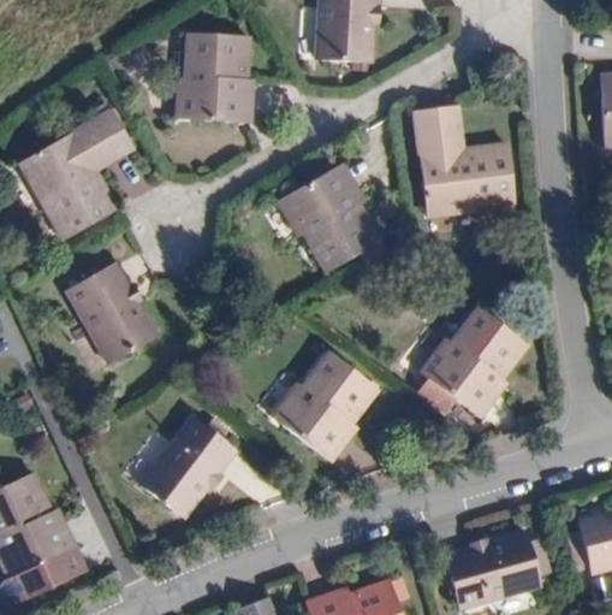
[(321,0),(315,58),(368,64),(372,36),(373,19),(375,0),(321,0)]
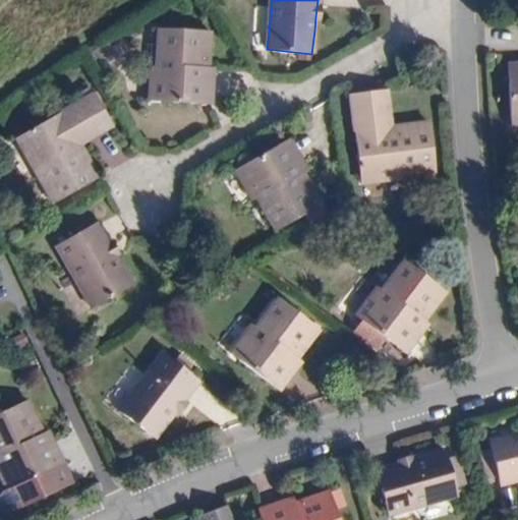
[(322,32),(324,17),(315,16),(314,31),(322,32)]
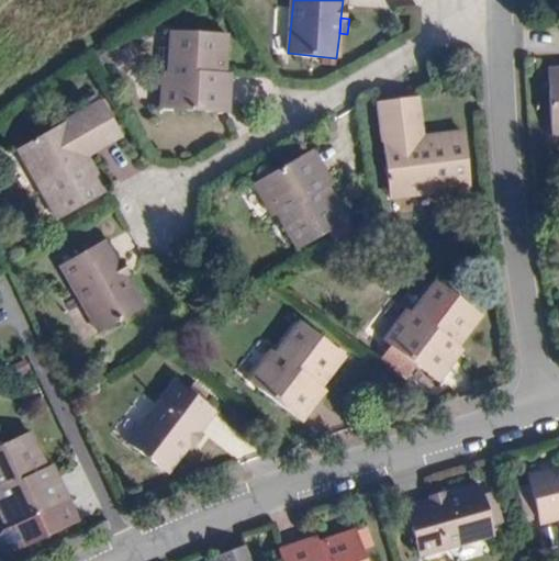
[(228,70),(233,33),(180,26),(175,65),(174,79),(166,78),(163,103),(230,111),(233,83),(221,81),(222,69),(228,70)]
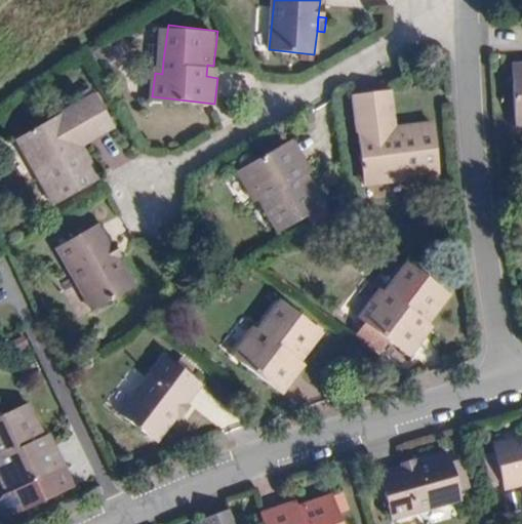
[(162,74),(163,61),(156,59),(155,73),(162,74)]
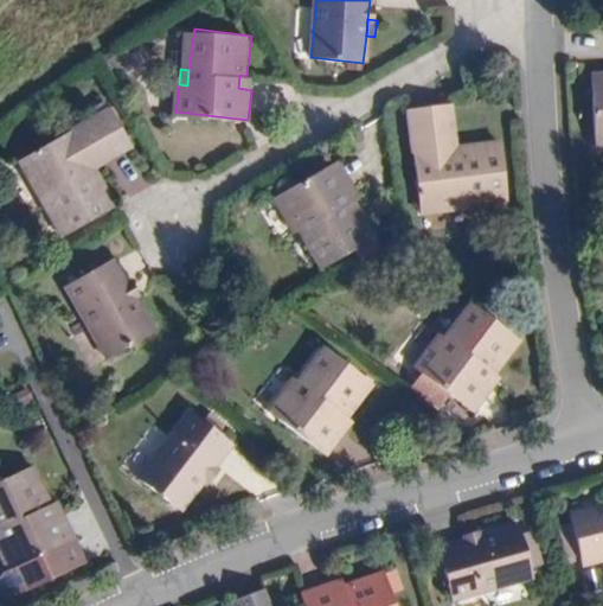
[(251,90),(252,76),(247,76),(239,75),(238,88),(251,90)]
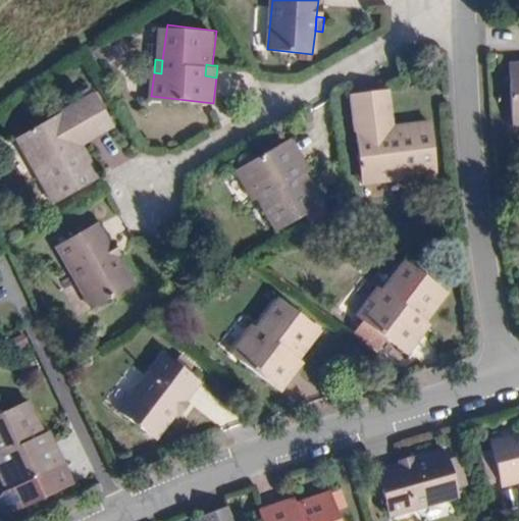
[(518,72),(508,73),(510,138),(518,137),(518,72)]
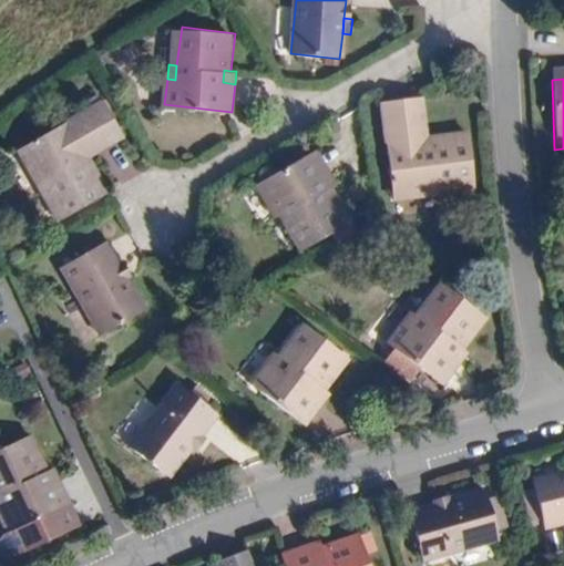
[(432,139),(428,99),(416,100),(419,140),(432,139)]
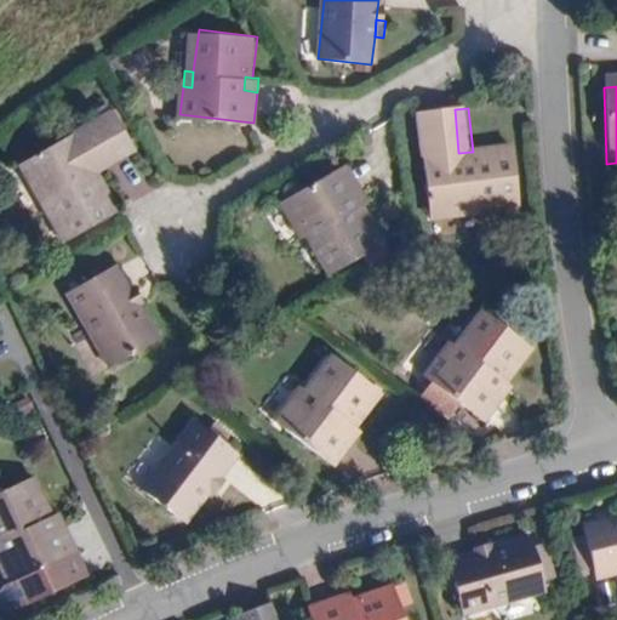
[(519,211),(514,148),(473,152),(458,153),(455,109),(422,112),(432,220),(519,211)]
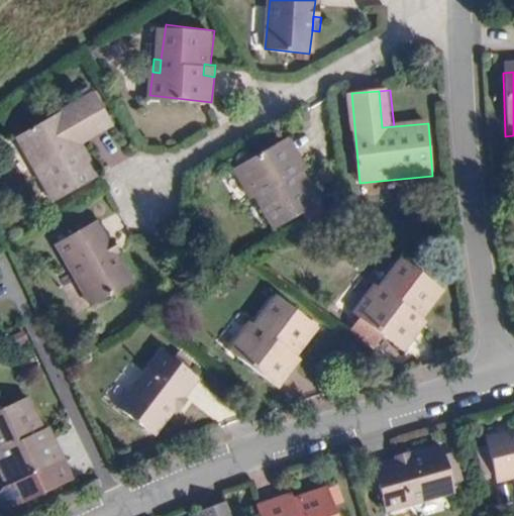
[(96,174),(80,144),(75,136),(106,118),(92,94),(15,137),(52,200),(96,174)]
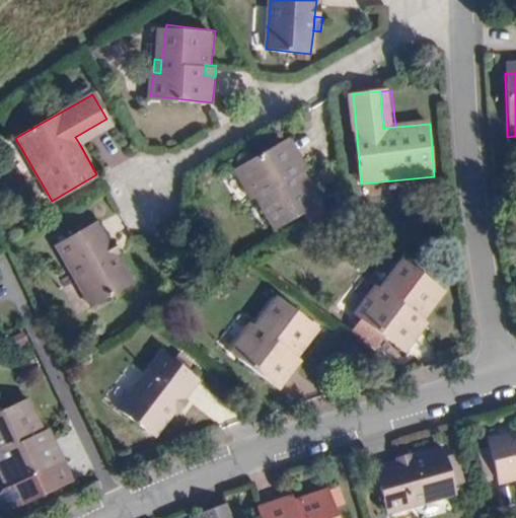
[(80,145),(112,127),(106,119),(75,137),(80,145)]
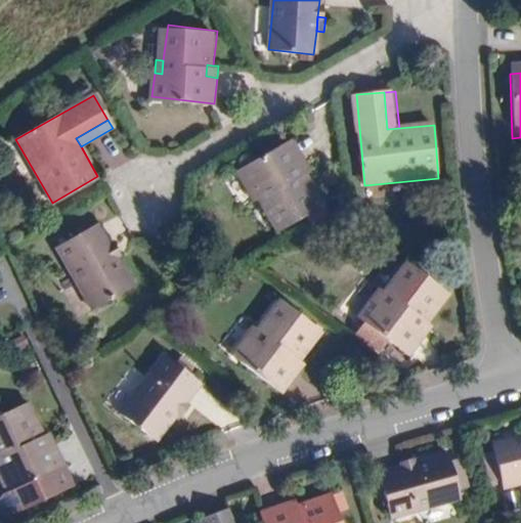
[(298,178),(293,168),(303,162),(291,141),(235,172),(246,190),(252,187),(259,200),(276,231),(321,206),(303,175),(298,178)]
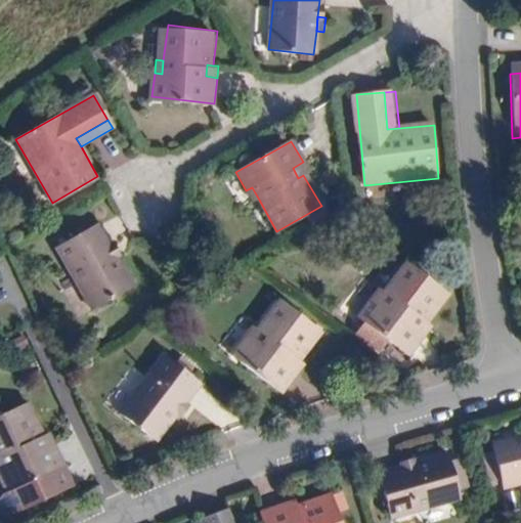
[(308,172),(303,162),(293,168),(298,178),(303,175),(308,172)]
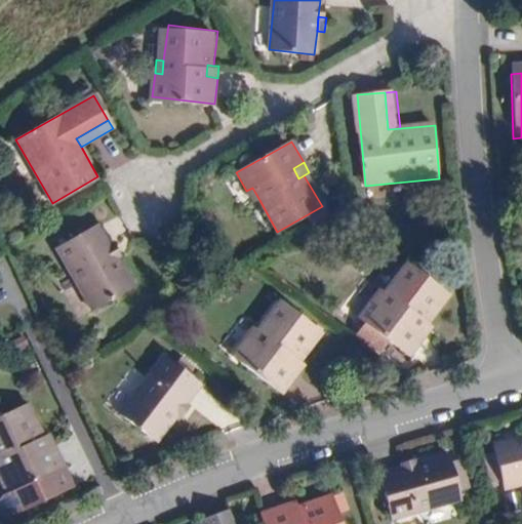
[(259,200),(252,188),(246,191),(253,204),(259,200)]
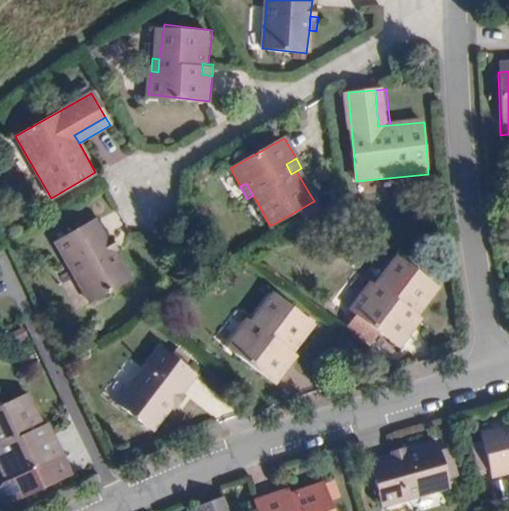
[(109,248),(93,220),(57,241),(90,300),(127,278),(116,259),(109,248)]
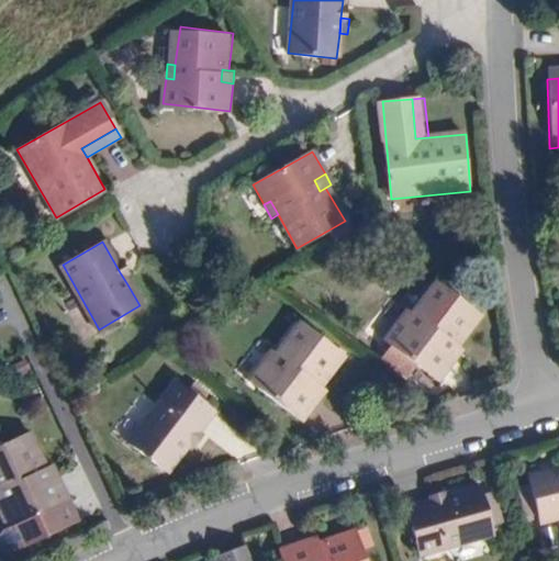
[(136,280),(130,267),(120,272),(127,284),(136,280)]
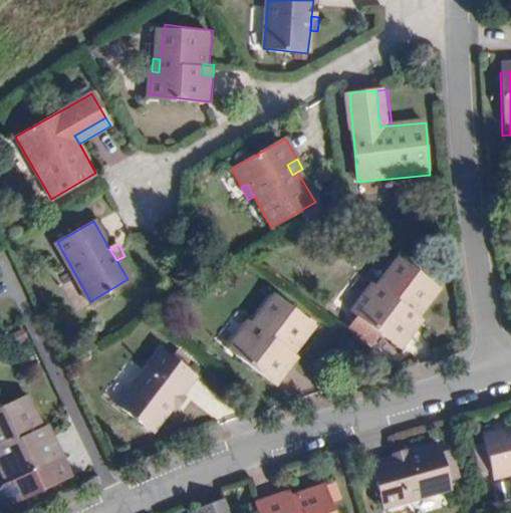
[(412,316),(432,290),(393,259),(371,286),(363,296),(359,293),(345,311),(395,350),(411,330),(401,322),(408,313),(412,316)]
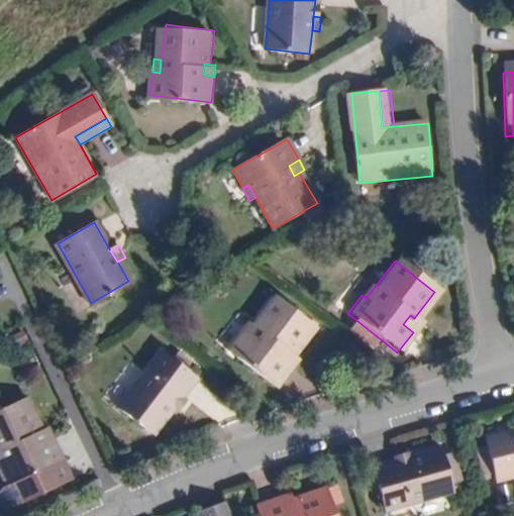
[(366,298),(374,288),(370,285),(362,295),(366,298)]
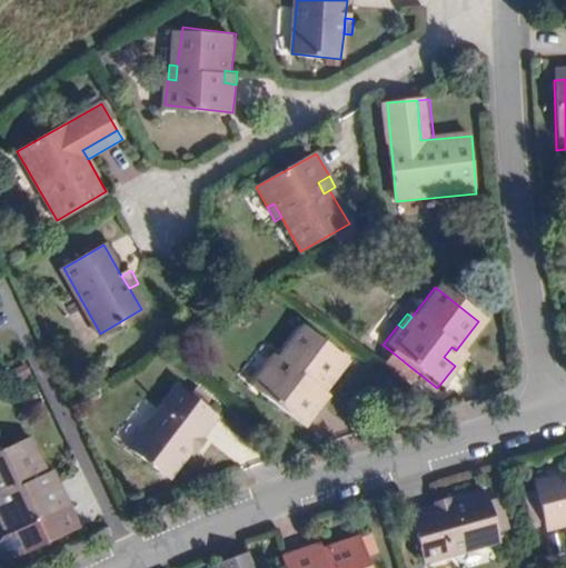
[(324,392),(346,365),(303,331),(280,360),(271,371),(265,367),(250,386),(305,428),(321,408),(314,401),(321,391),(324,392)]
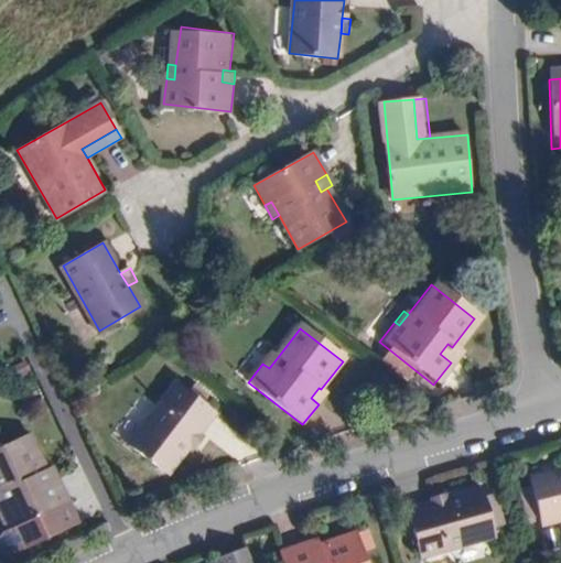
[(451,363),(459,354),(452,347),(448,344),(440,354),(451,363)]
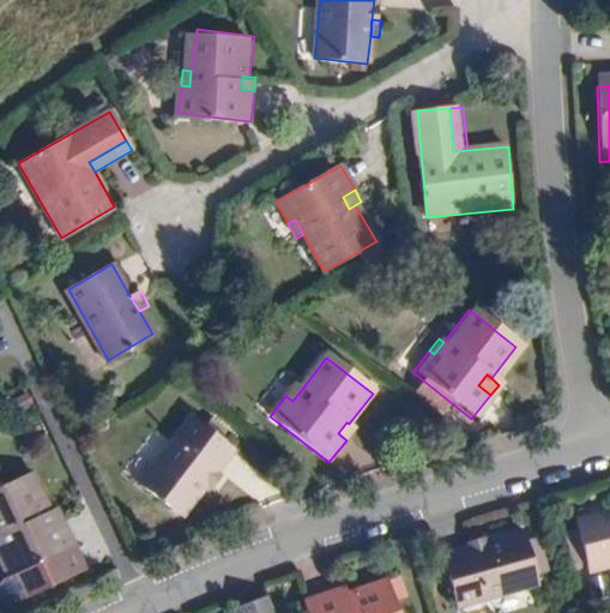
[(293,401),(302,389),(296,383),(285,396),(293,401)]
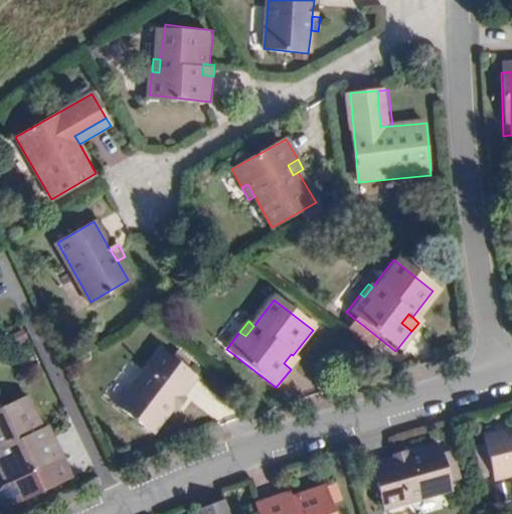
[(176,404),(195,379),(160,352),(119,407),(153,435),(167,416),(176,404)]
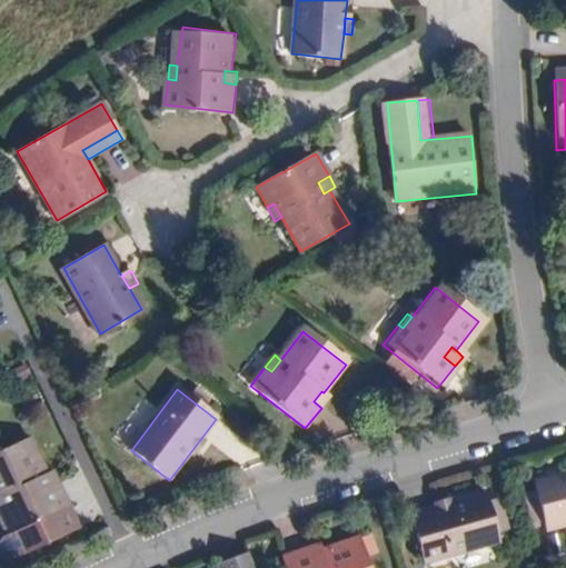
[(321,408),(329,397),(324,392),(321,391),(314,401),(321,408)]
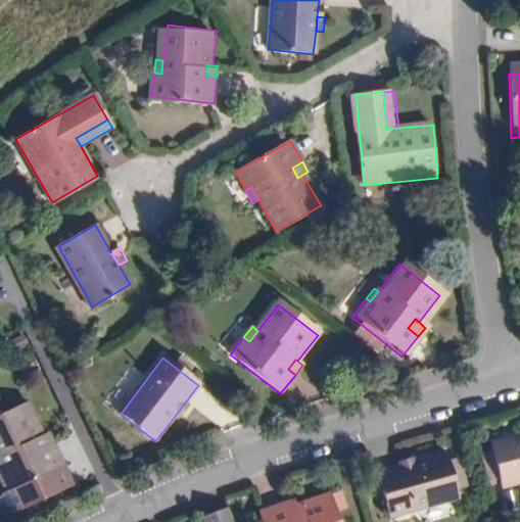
[(68,487),(48,444),(39,448),(35,438),(38,437),(24,406),(0,416),(0,472),(0,491),(2,495),(0,496),(0,514),(5,518),(68,487)]
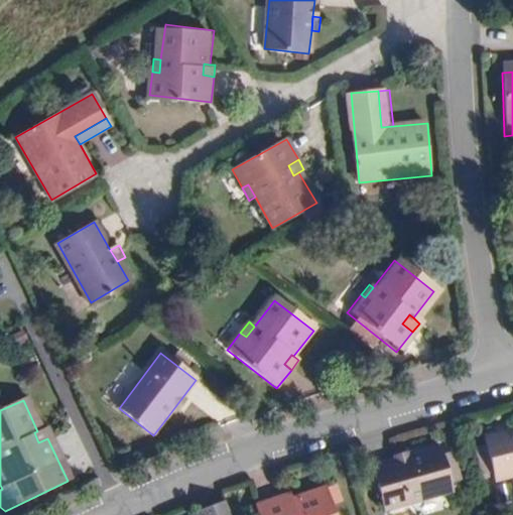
[(174,422),(183,410),(176,405),(167,417),(174,422)]
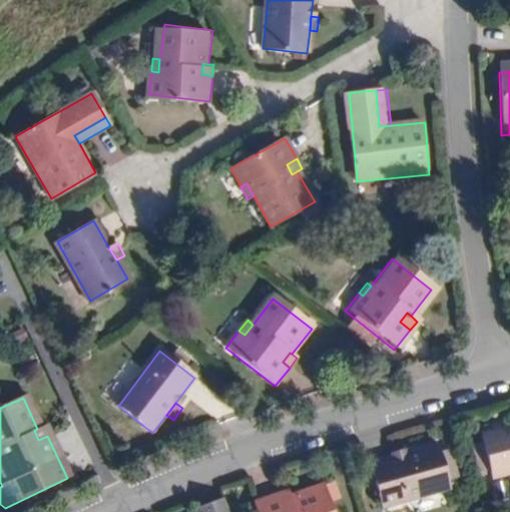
[(509,471),(509,426),(487,432),(498,474),(509,471)]
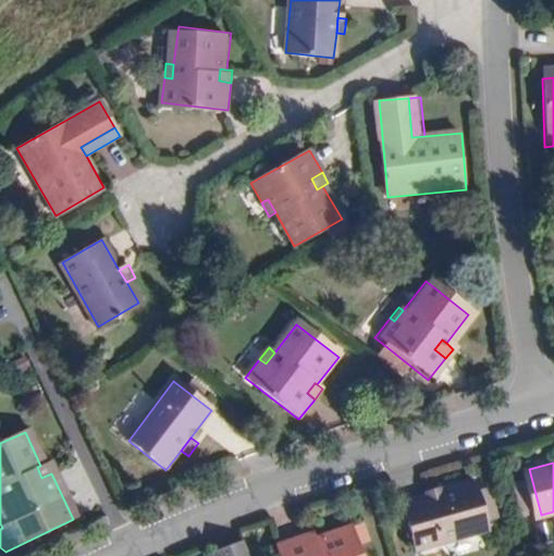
[(51,473),(46,464),(40,466),(37,467),(41,478),(51,473)]
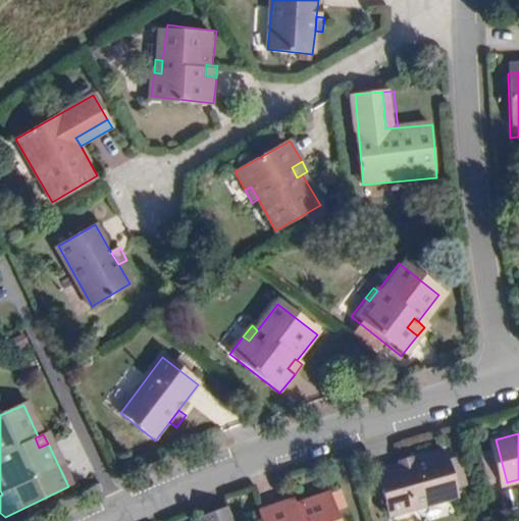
[(425,458),(423,449),(410,453),(412,461),(425,458)]
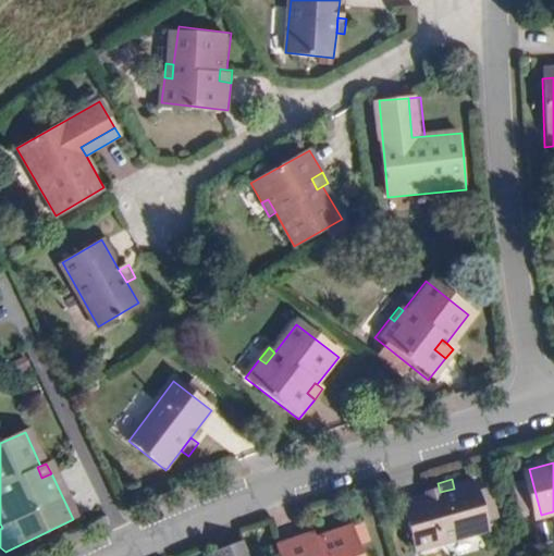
[(487,520),(497,517),(493,501),(481,503),(478,490),(477,483),(454,489),(440,492),(405,501),(417,547),(489,529),(487,520)]
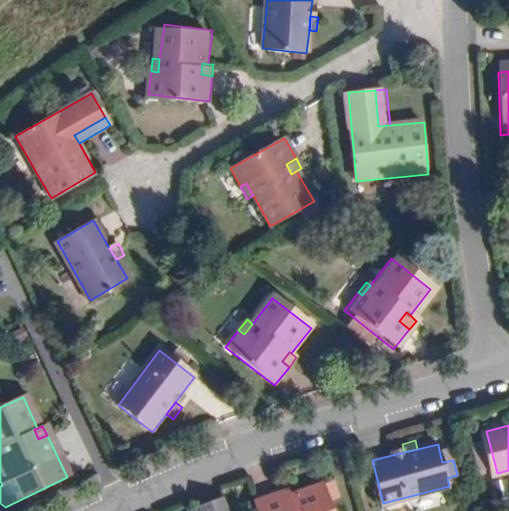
[(453,460),(450,447),(439,450),(442,462),(453,460)]
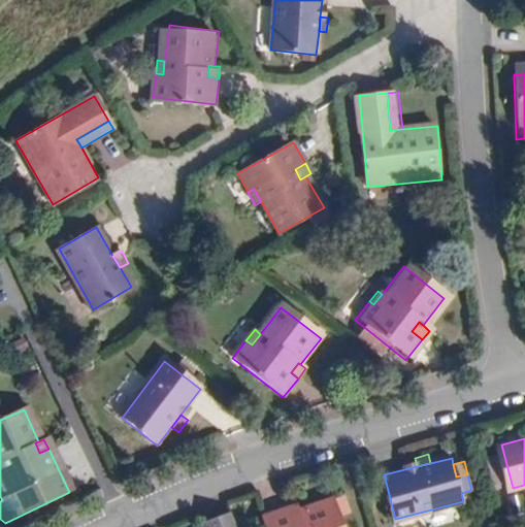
[(345,526),(338,504),(303,515),(304,520),(293,524),(290,511),(267,517),(270,526),(345,526)]
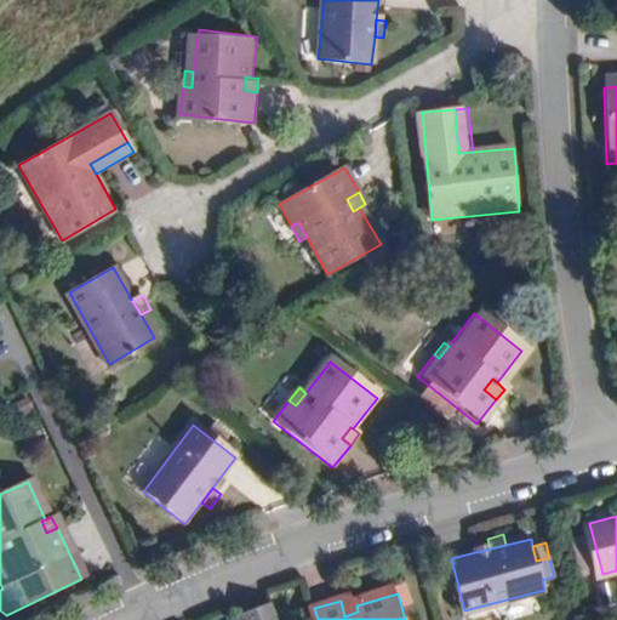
[(356,606),(354,597),(341,601),(344,616),(358,612),(356,606)]
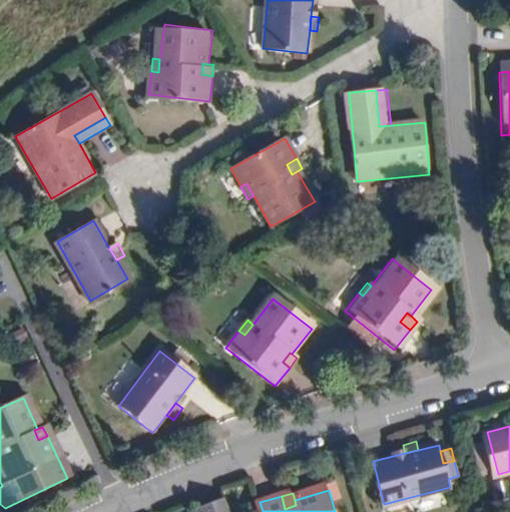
[(231,511),(226,497),(197,507),(199,511),(231,511)]
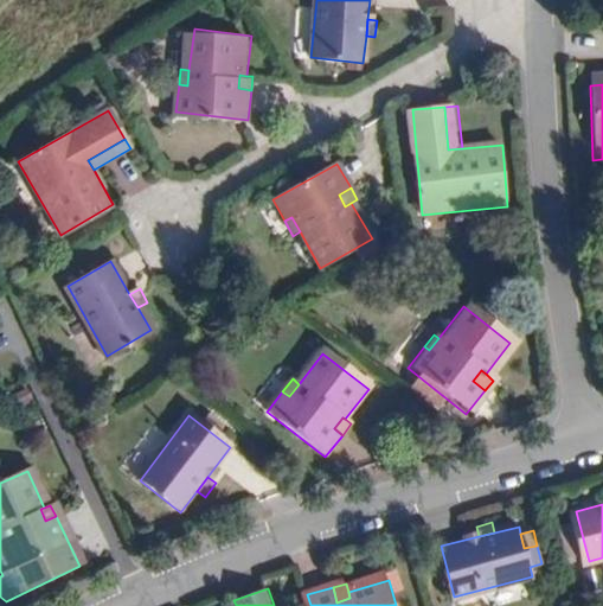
All buildings are outlined.
